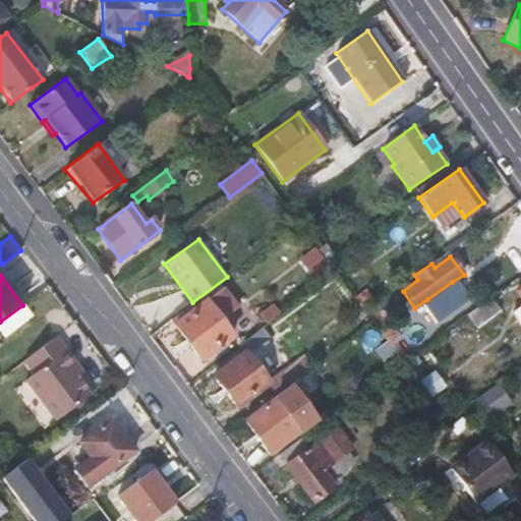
[(458,291),(452,282),(427,299),(433,307),(458,291)]
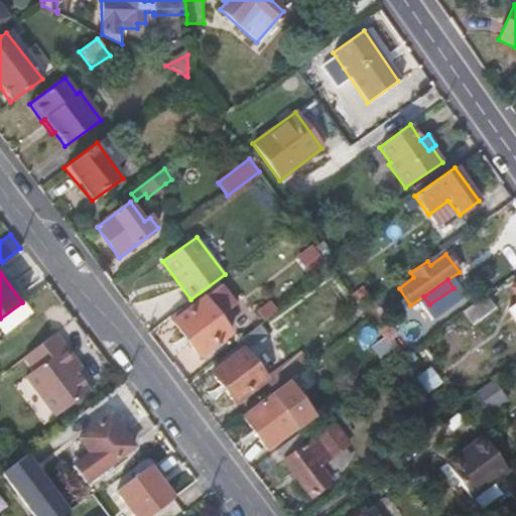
[(172,320),(200,358),(231,335),(220,319),(237,305),(221,284),(172,320)]
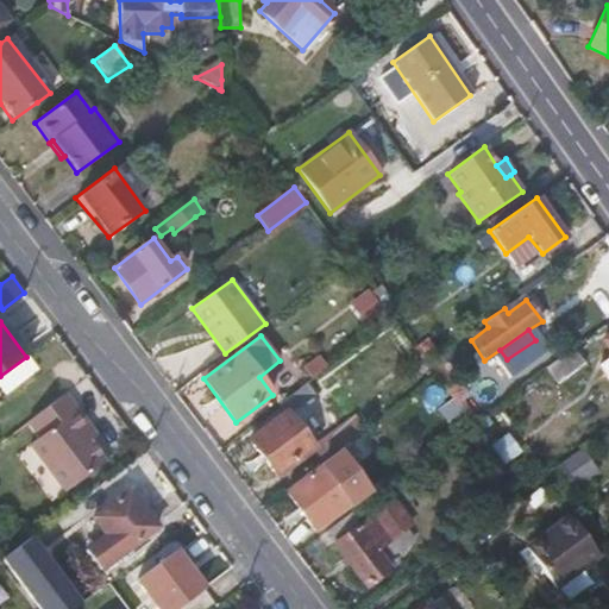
[(573,349),(545,368),(557,383),(584,364),(573,349)]
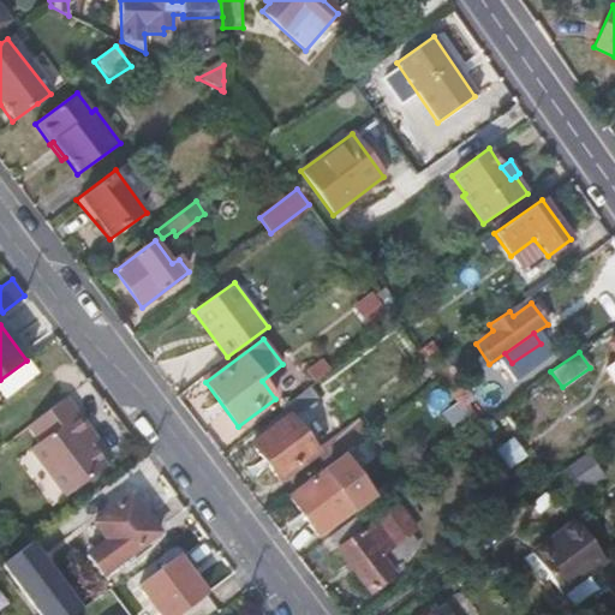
[(440,381),(460,407),(473,398),(443,357),(430,366),(440,381)]
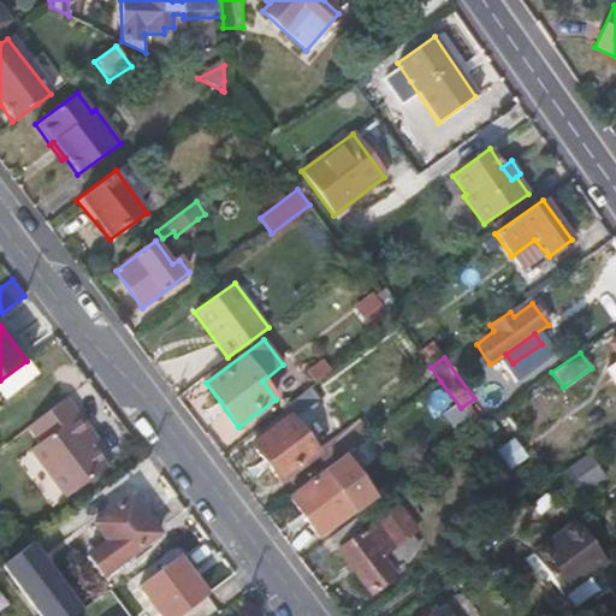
[(315,384),(330,373),(319,360),(304,369),(315,384)]
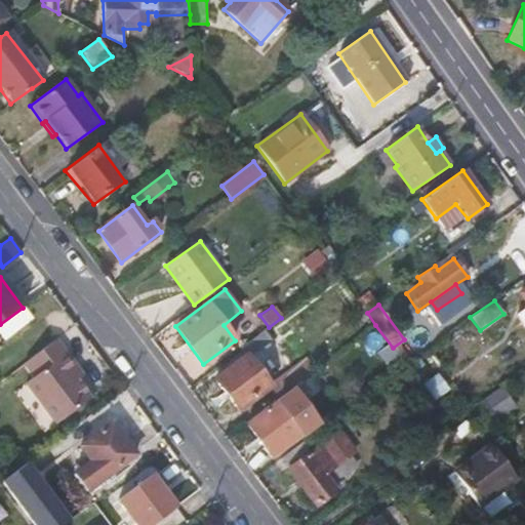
[(240,348),(247,357),(248,359),(272,340),(264,330),(240,348)]
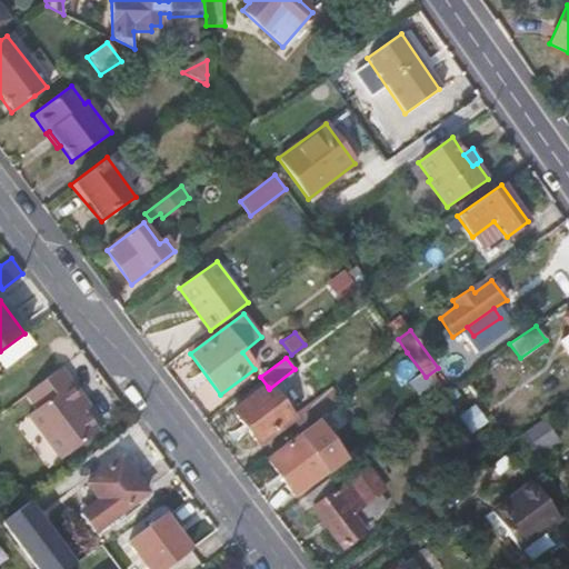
[(59,465),(96,436),(76,408),(82,402),(59,370),(27,395),(31,402),(20,411),(59,465)]
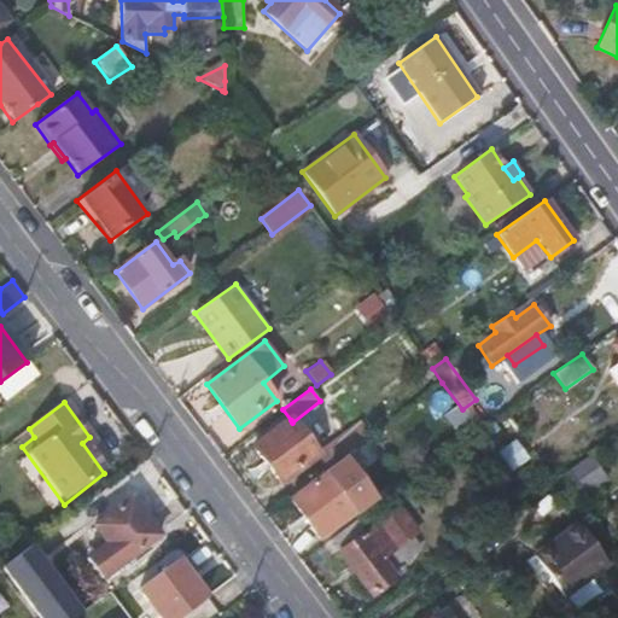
[(280,484),(318,455),(292,423),(291,420),(252,447),(280,484)]
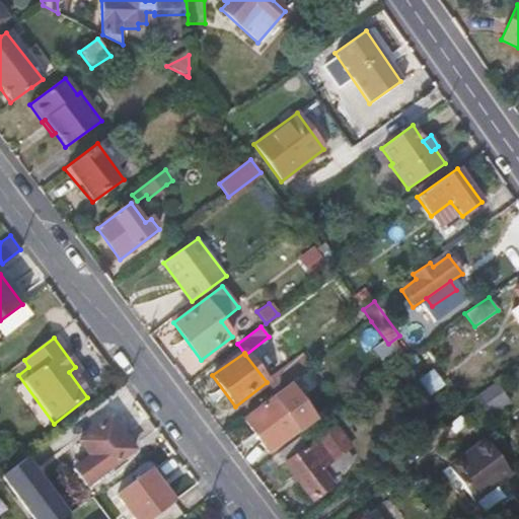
[(303,356),(267,382),(274,393),(292,379),(310,366),(303,356)]
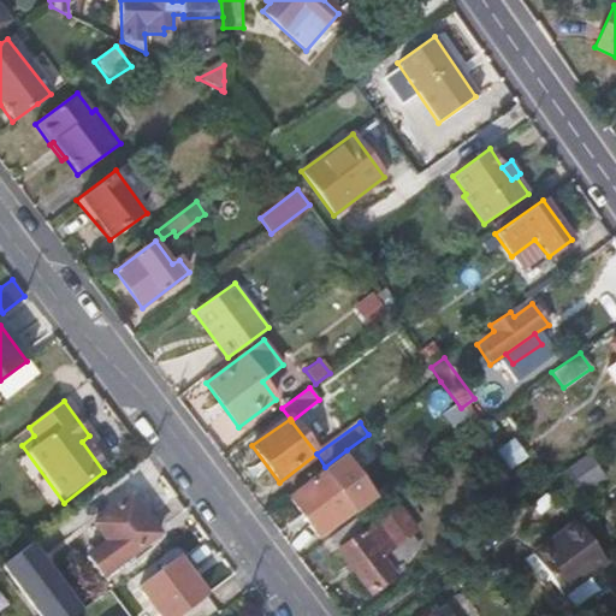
[(111,466),(89,436),(82,442),(104,472),(111,466)]
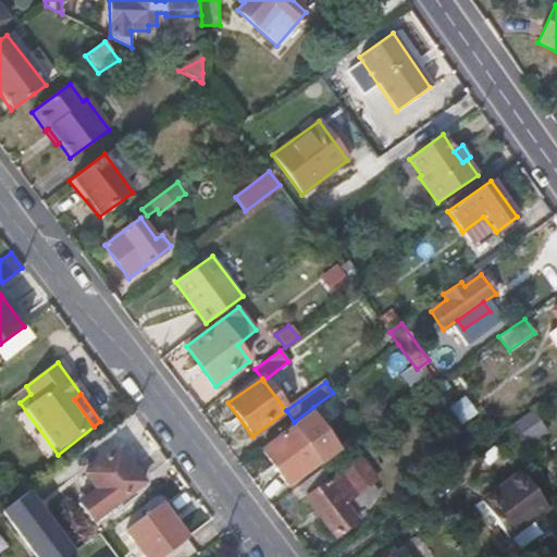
[(444,405),(459,425),(469,417),(456,396),(444,405)]
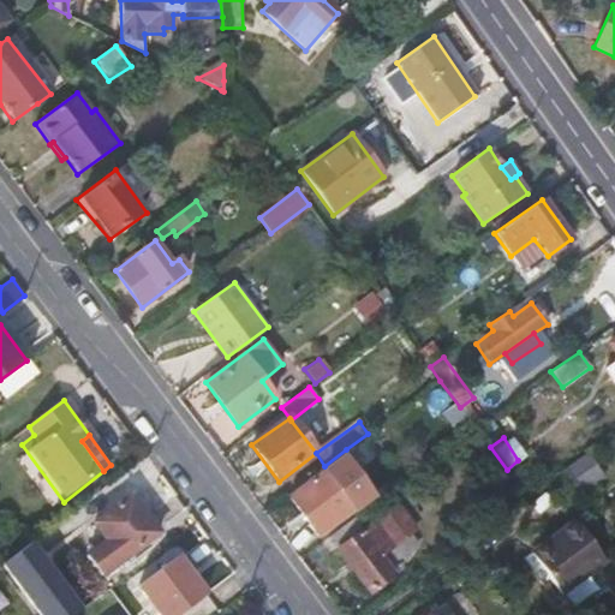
[(322,467),(324,471),(330,481),(356,461),(346,449),(324,466),(322,467)]
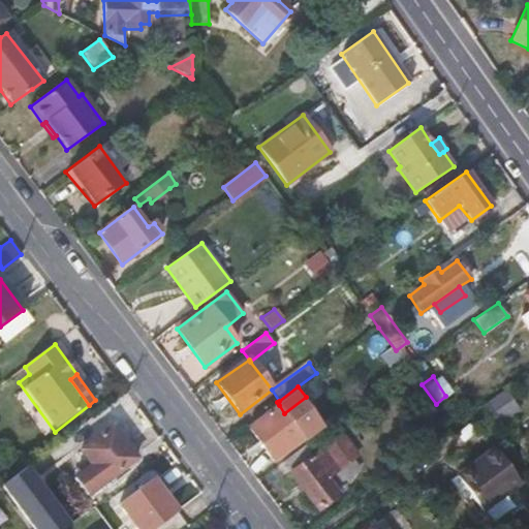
[(485,404),(500,426),(521,411),(505,390),(487,403),(485,404)]
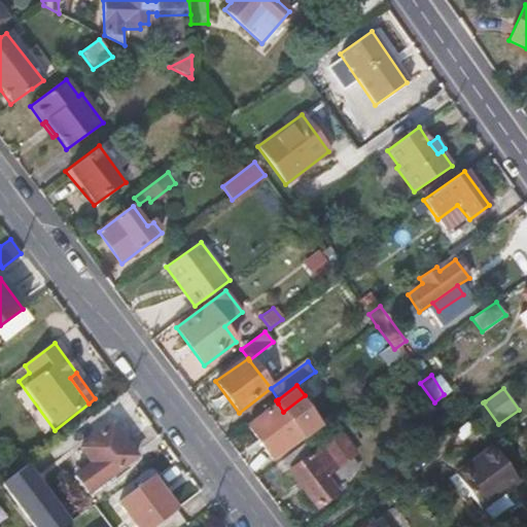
[(283,412),(278,403),(249,425),(273,459),(302,438),(283,412)]
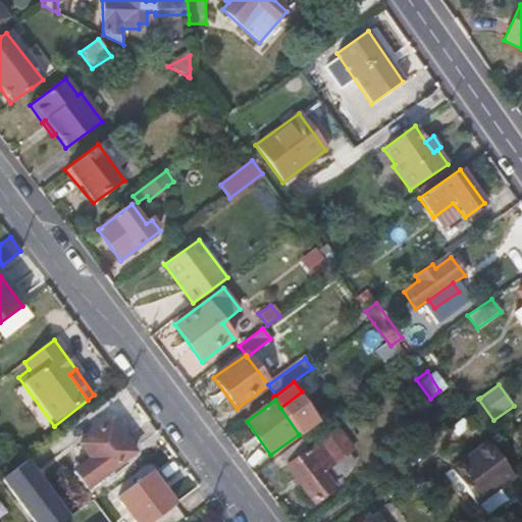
[(92,435),(85,427),(73,435),(90,459),(72,471),(86,489),(103,477),(135,454),(110,421),(98,428),(92,435)]
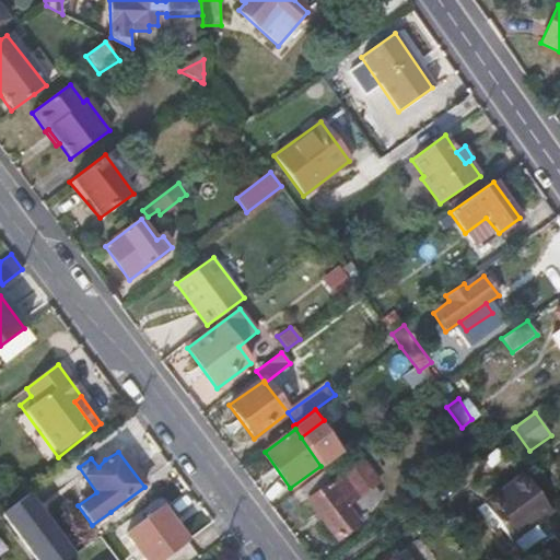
[(98,453),(91,458),(98,467),(105,459),(98,453)]
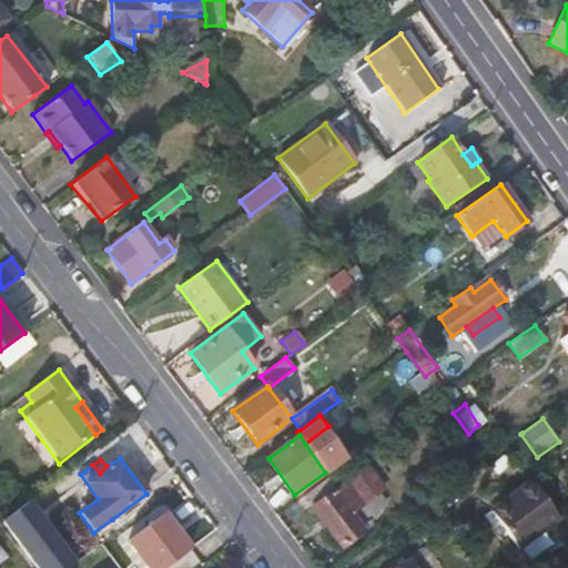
[(368,466),(312,508),(341,547),(362,531),(350,515),(384,487),(368,466)]
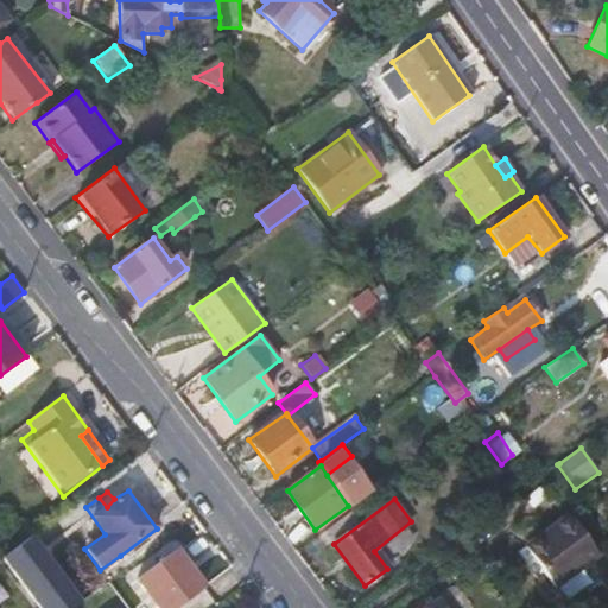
[(324,531),(334,544),(358,526),(348,513),(324,531)]
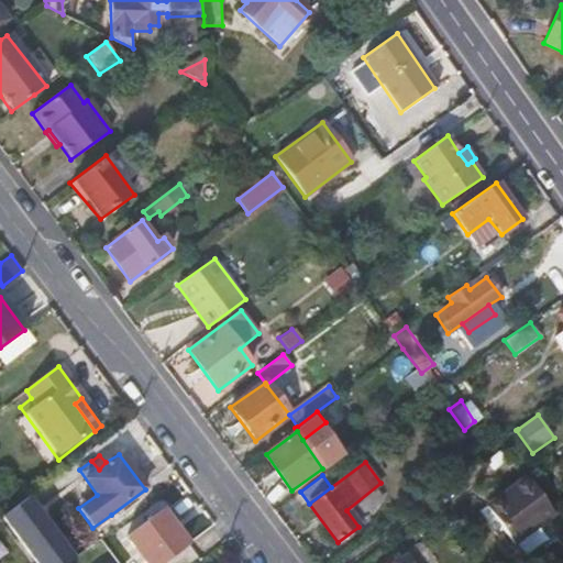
[(485,507),(514,544),(553,514),(525,476),(485,507)]
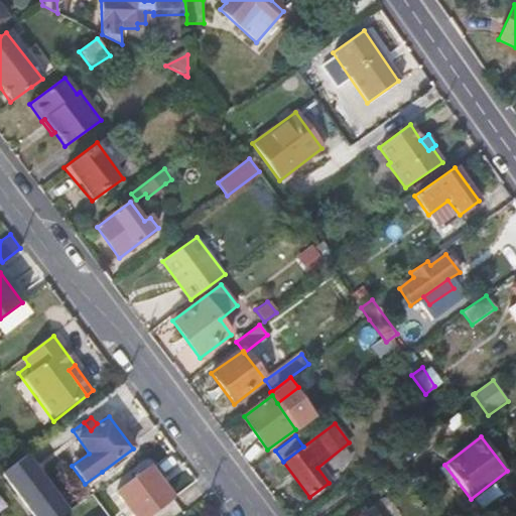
[(3,474),(32,515),(62,515),(67,514),(26,457),(3,474)]
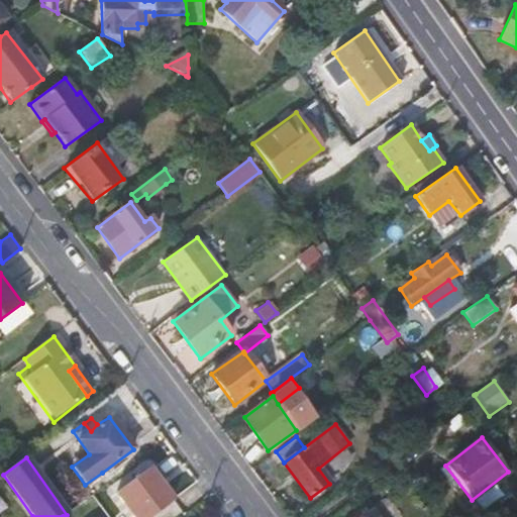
[(149,470),(117,493),(132,516),(151,516),(173,501),(149,470)]
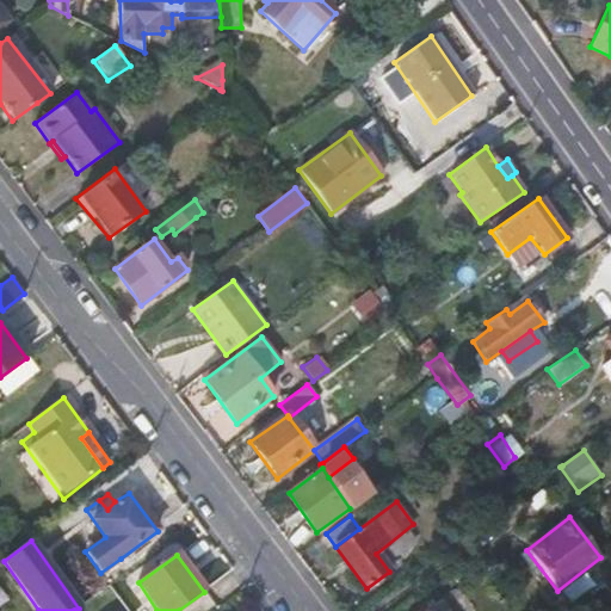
[(475,610),(457,586),(424,610),(475,610)]
